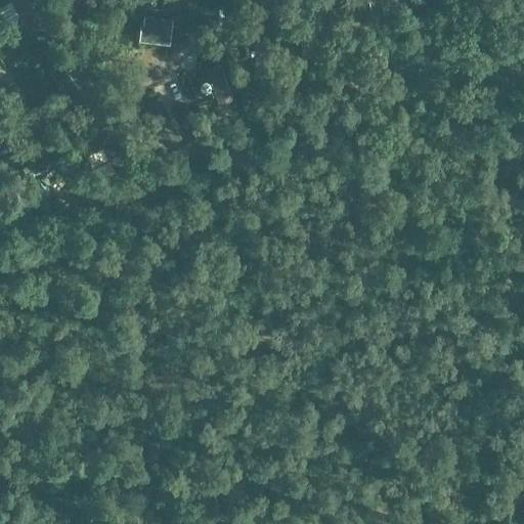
[(32,35),(56,20),(44,0),(12,0),(11,1),(32,35)]
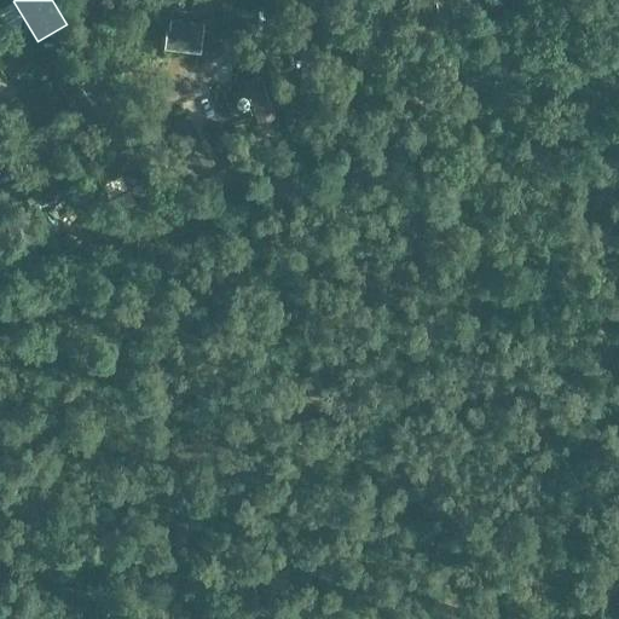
[(114,5),(110,0),(91,0),(93,4),(94,3),(100,12),(114,5)]
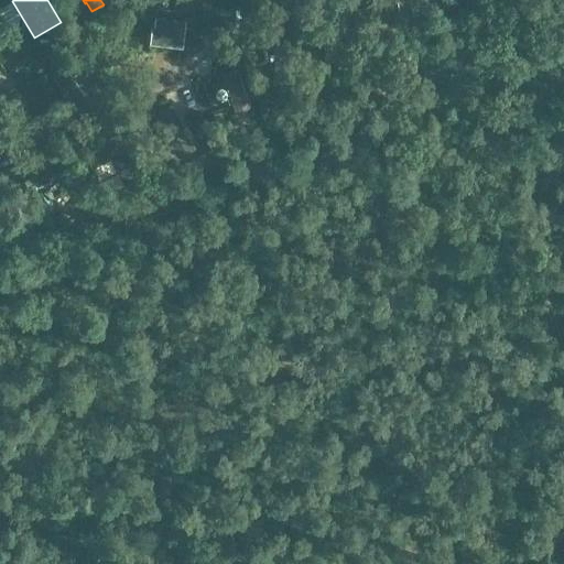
[(410,0),(376,0),(378,6),(399,1),(401,11),(412,9),(410,0)]
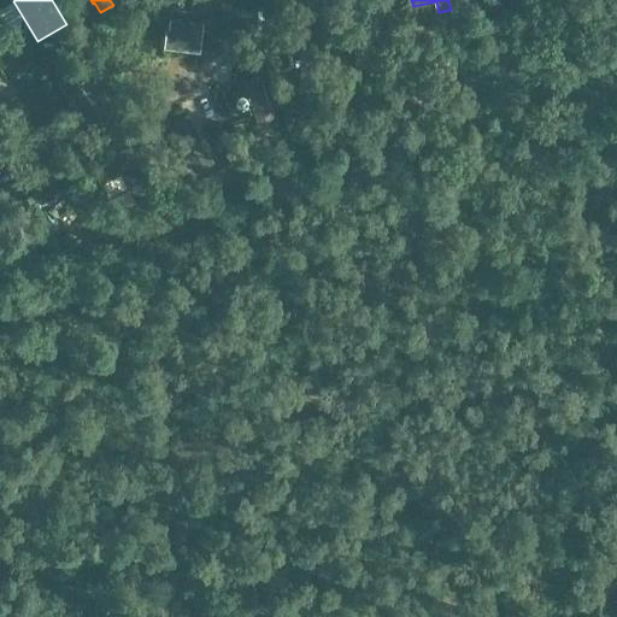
[(166,28),(164,46),(200,50),(201,37),(201,31),(204,21),(200,21),(201,12),(205,12),(206,4),(192,1),(191,11),(171,9),(169,28),(166,28)]
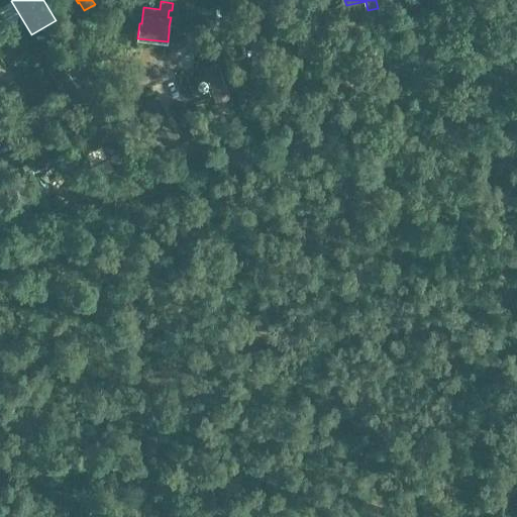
[(402,15),(406,5),(398,2),(395,12),(402,15)]
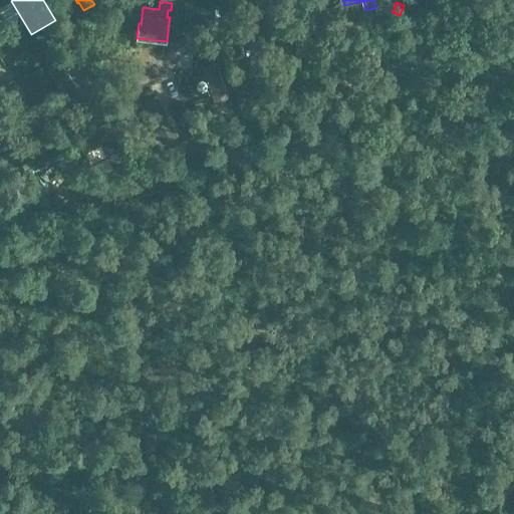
[(16,12),(2,17),(8,31),(21,26),(16,12)]
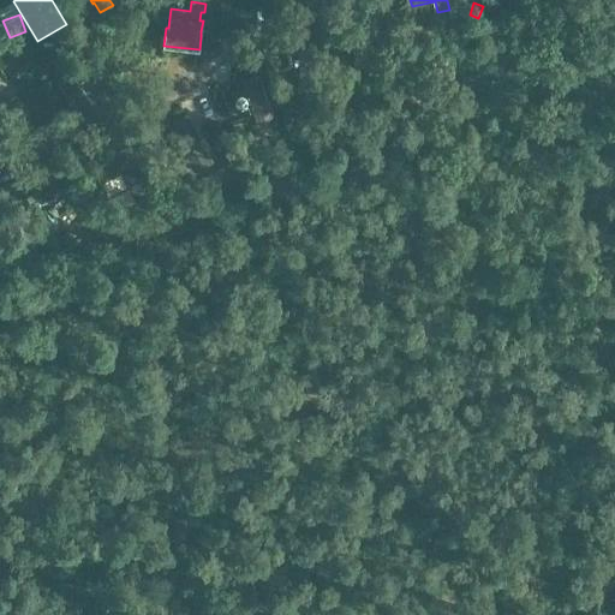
[(263,57),(270,71),(281,65),(274,51),(263,57)]
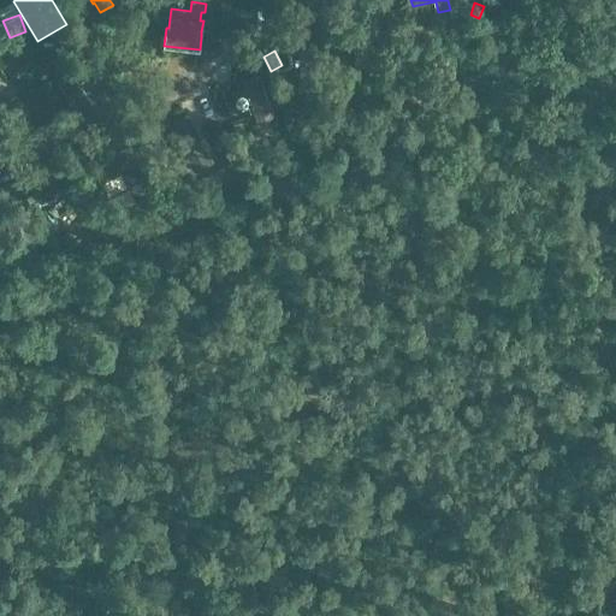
[(243,82),(258,122),(274,116),(260,76),(243,82)]
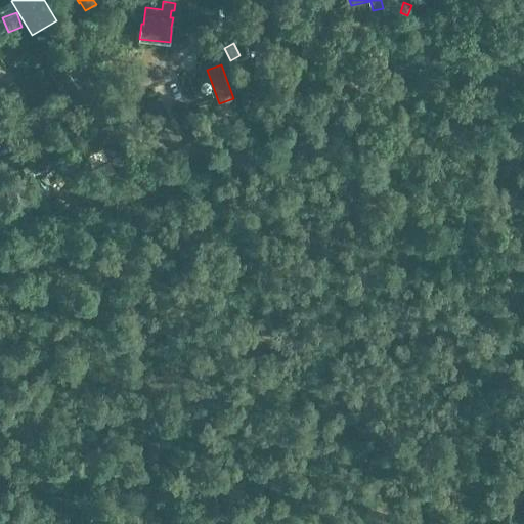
[(14,83),(6,88),(10,94),(18,89),(14,83)]
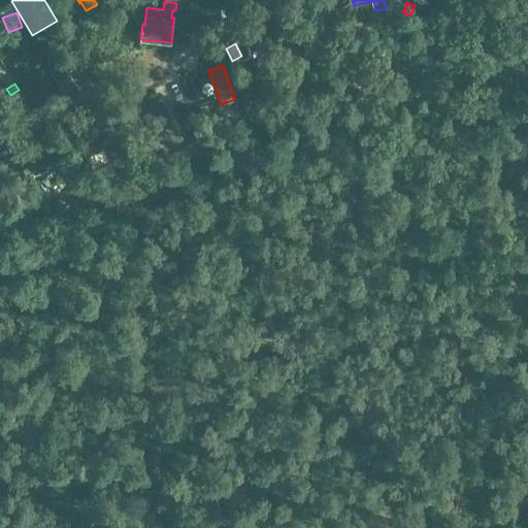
[(157,137),(161,135),(167,145),(182,138),(161,98),(146,105),(158,128),(153,130),(157,137)]
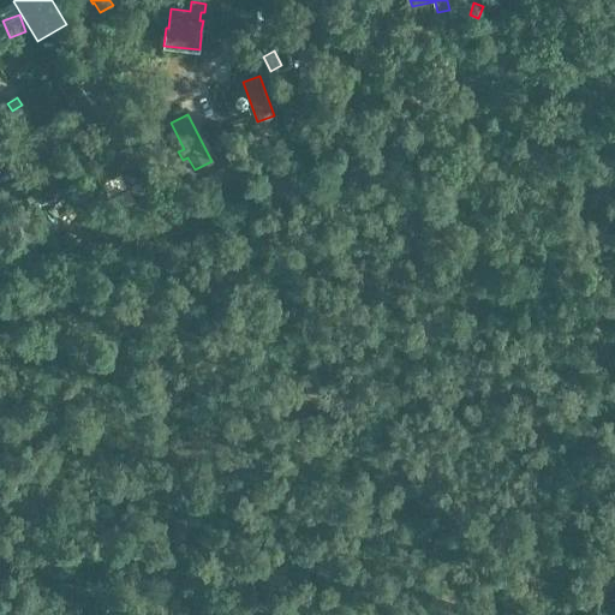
[(215,133),(215,144),(232,145),(232,133),(215,133)]
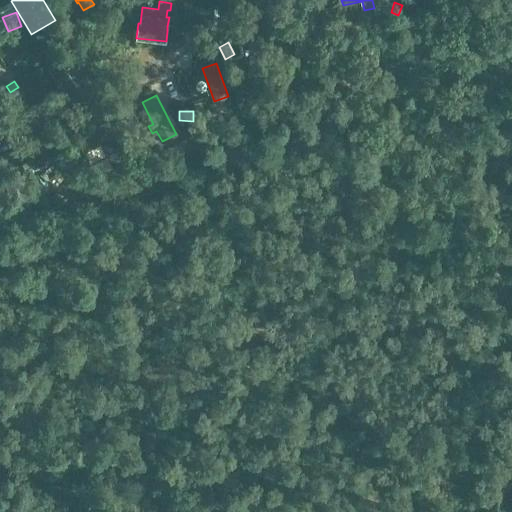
[(75,136),(83,153),(102,143),(115,168),(130,160),(109,119),(75,136)]
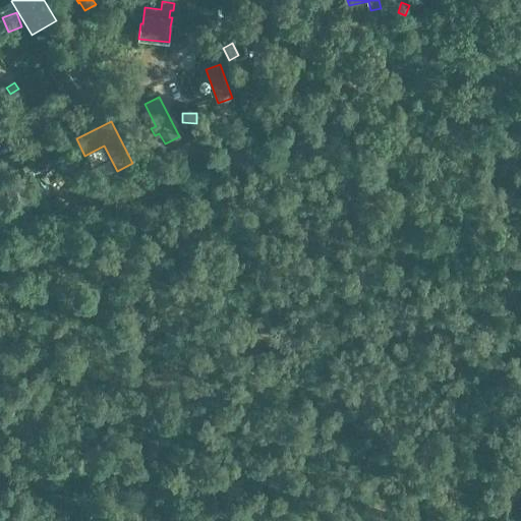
[(135,145),(133,154),(148,158),(150,149),(135,145)]
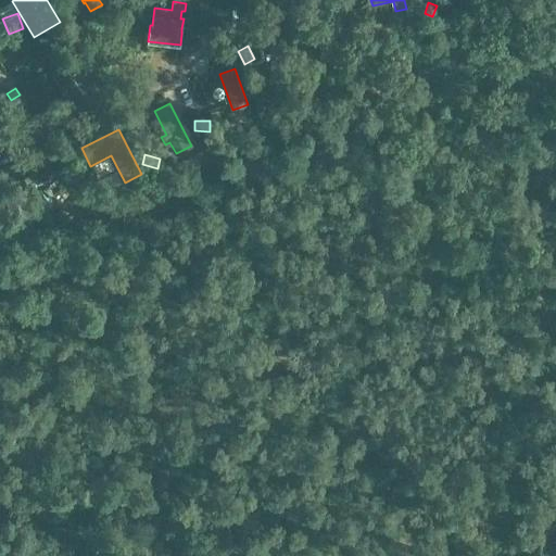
[(61,207),(54,217),(67,226),(74,216),(61,207)]
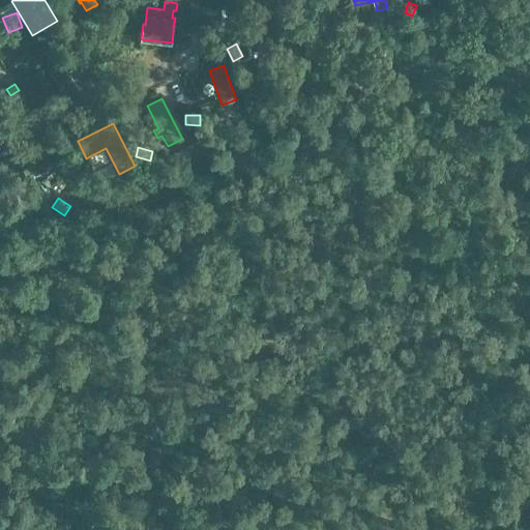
[(20,247),(18,240),(5,243),(7,252),(20,247)]
